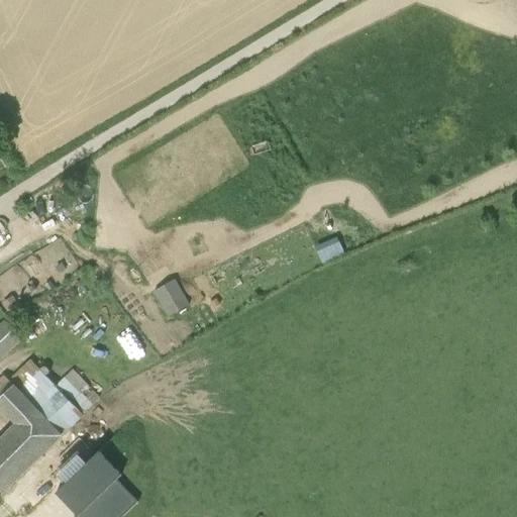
[(337,237),(315,247),(323,264),(345,253),(337,237)]
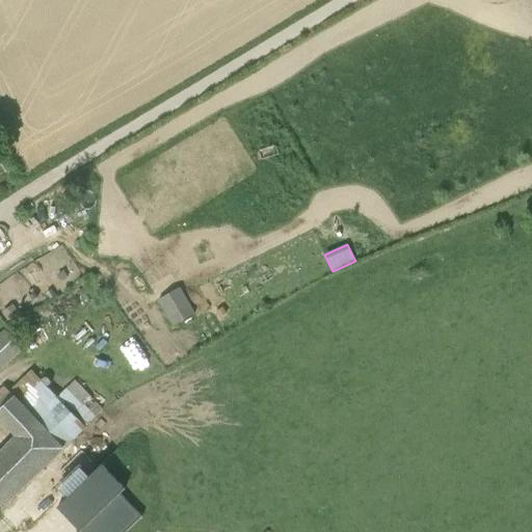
[(178,321),(200,309),(184,283),(162,295),(178,321)]
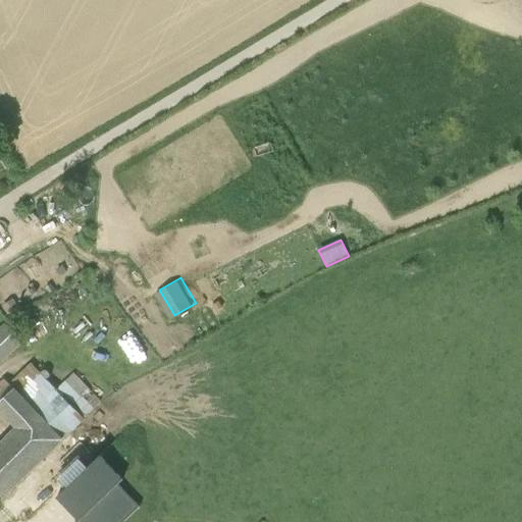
[(0,326),(0,366),(23,344),(3,323),(0,326)]
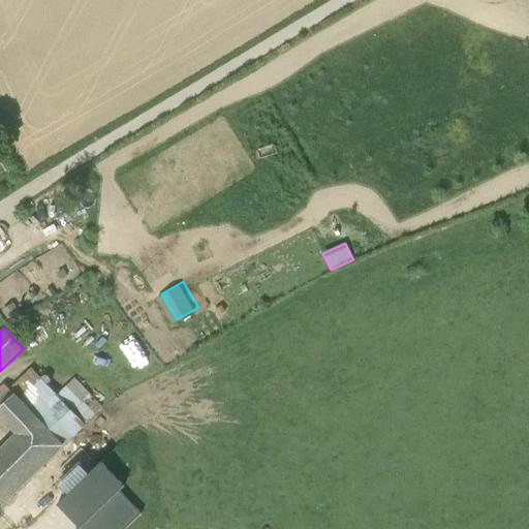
[(0,415),(17,435),(0,450),(0,503),(1,505),(85,424),(103,407),(75,378),(58,395),(31,368),(9,389),(5,383),(0,386),(0,415)]
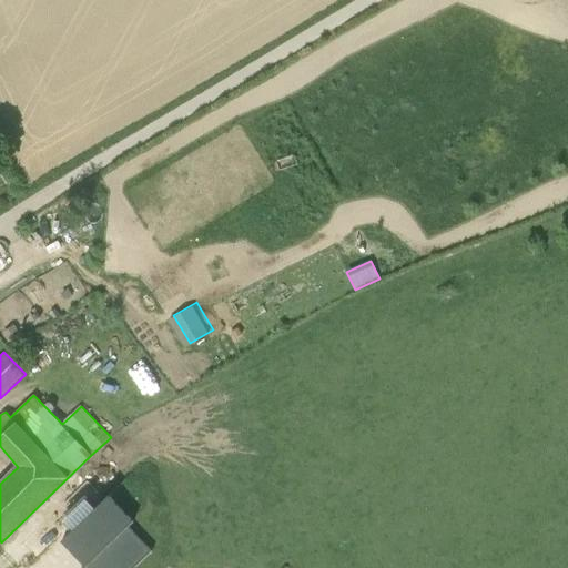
[(84,565),(88,567),(133,567),(156,546),(130,519),(129,520),(111,503),(73,540),(81,548),(97,533),(99,535),(95,538),(103,546),(84,565)]
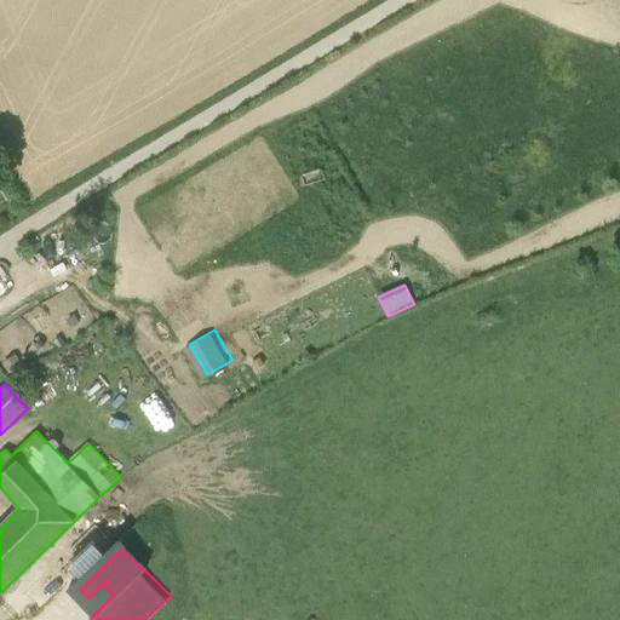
All buildings are outlined.
